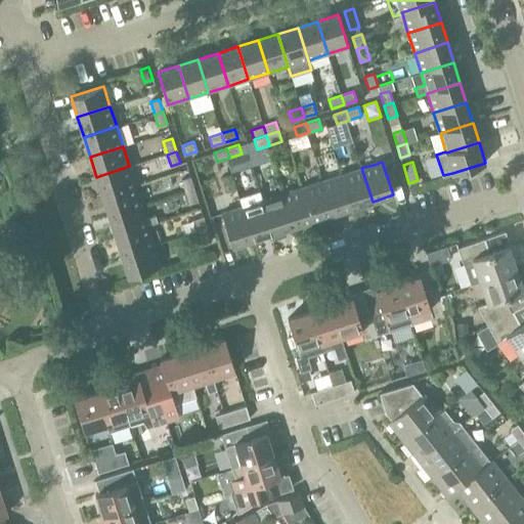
[(102,197),(135,186),(129,166),(96,177),(102,197)]
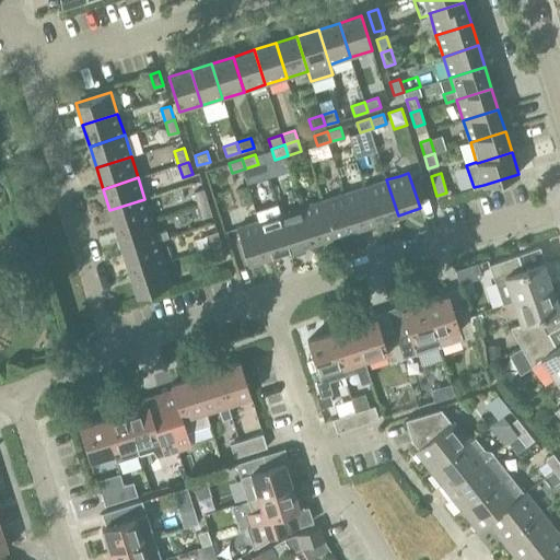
[(376,222),(398,216),(386,179),(365,187),(376,222)]
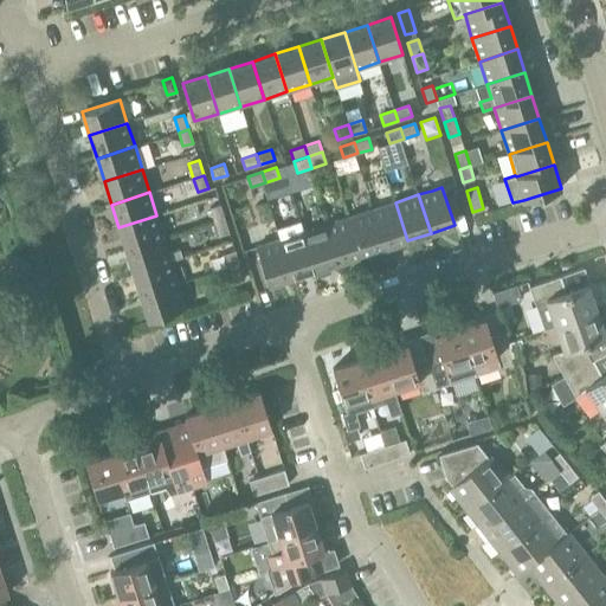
[(385,247),(407,240),(395,202),(372,210),(385,247)]
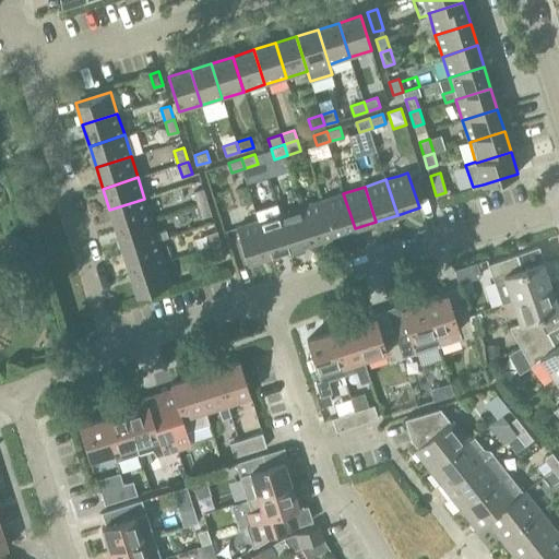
[(193,191),(198,205),(207,202),(203,188),(193,191)]
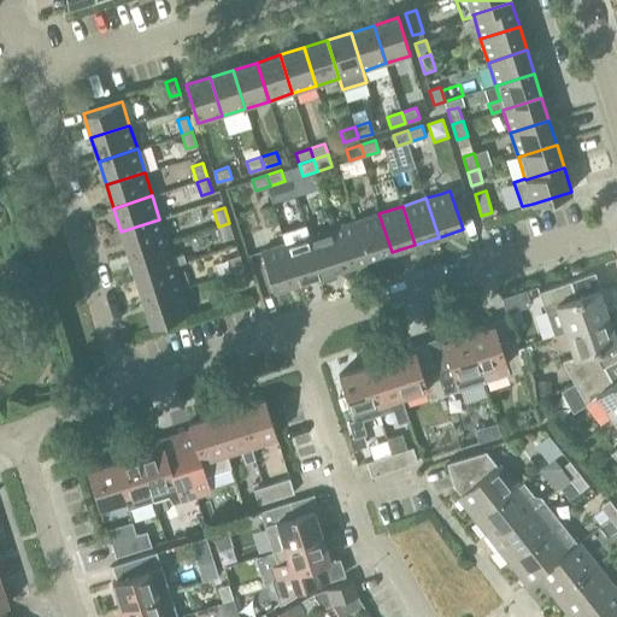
[(368,259),(392,252),(378,213),(356,221),(368,259)]
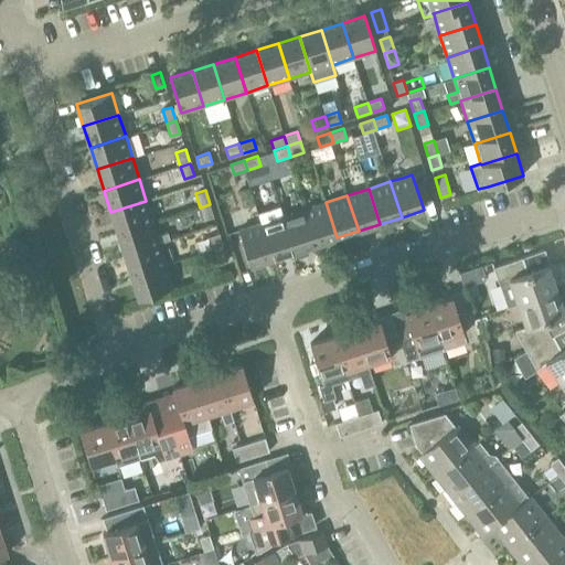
[(117,234),(152,222),(146,201),(110,212),(117,234)]
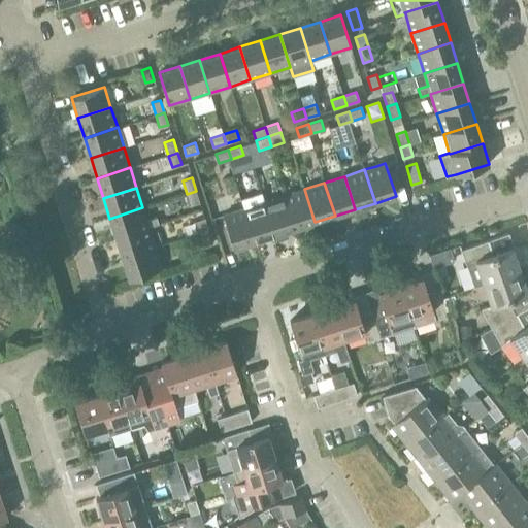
[(295,228),(315,222),(304,189),(284,195),(295,228)]
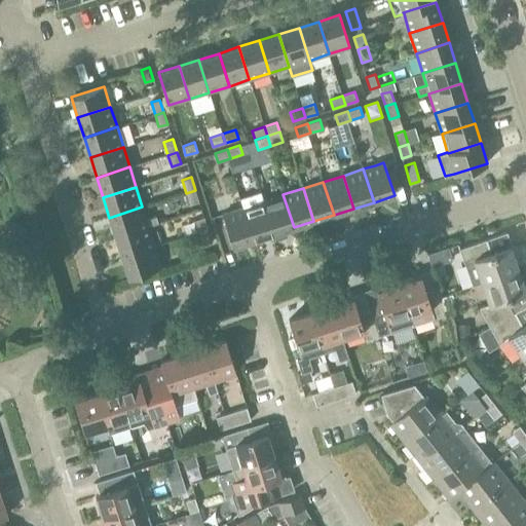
[(190,204),(199,201),(195,190),(186,193),(190,204)]
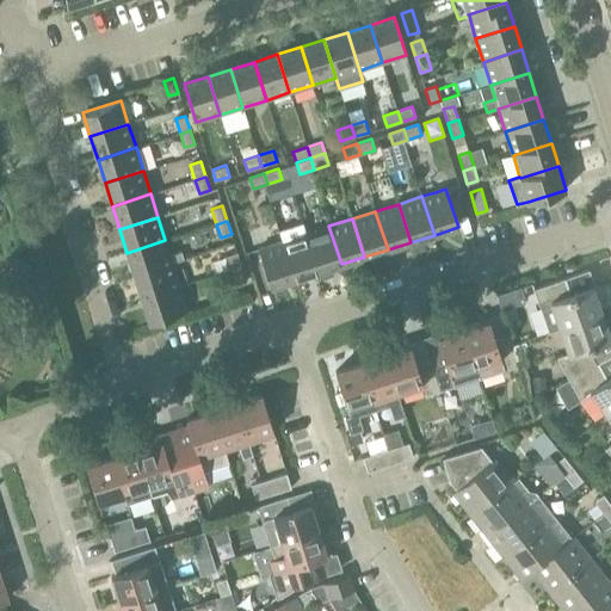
[(302,223),(278,230),(282,241),(295,279),(318,272),(306,234),(302,223)]
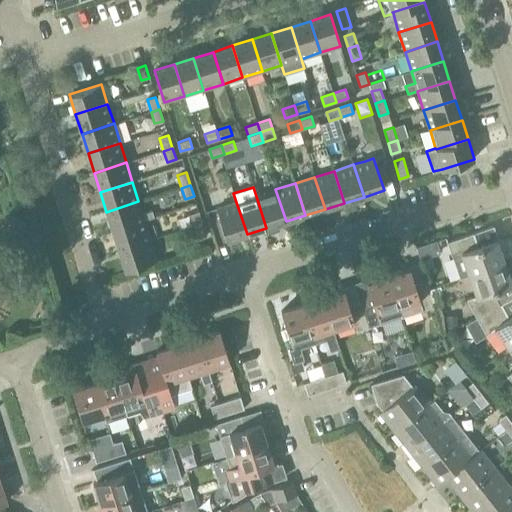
[(266,228),(286,221),(275,189),(256,196),(266,228)]
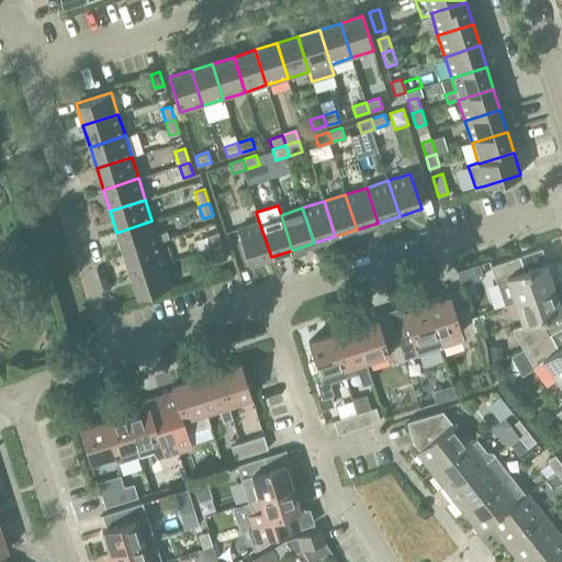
[(153,221),(117,233),(124,254),(159,243),(171,238),(169,231),(156,235),(153,221)]
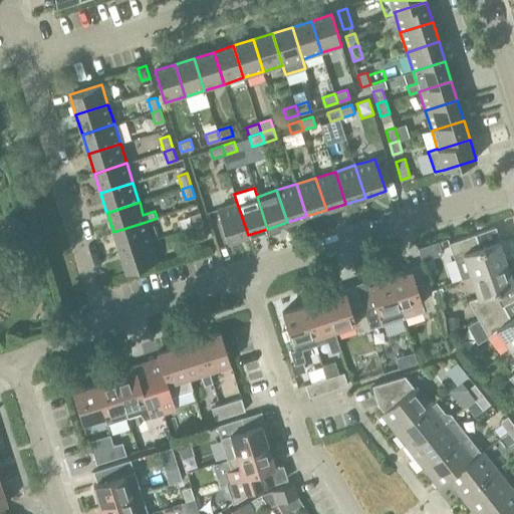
[(228,241),(248,235),(237,203),(217,209),(228,241)]
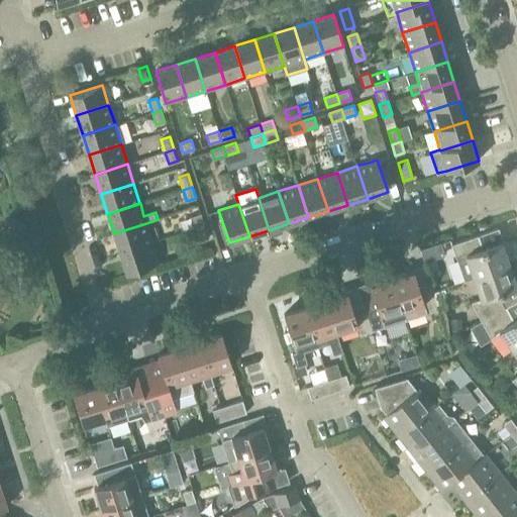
[(195,227),(196,229),(205,226),(201,213),(192,216),(195,227)]
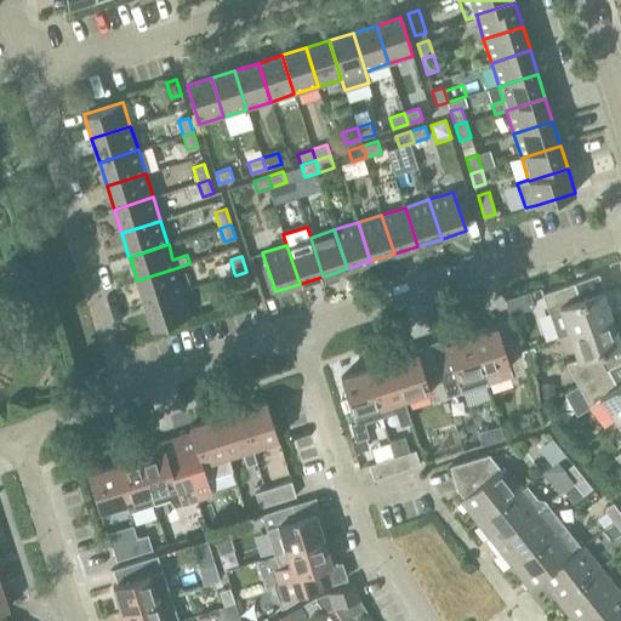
[(176,268),(137,280),(144,305),(183,291),(176,268)]
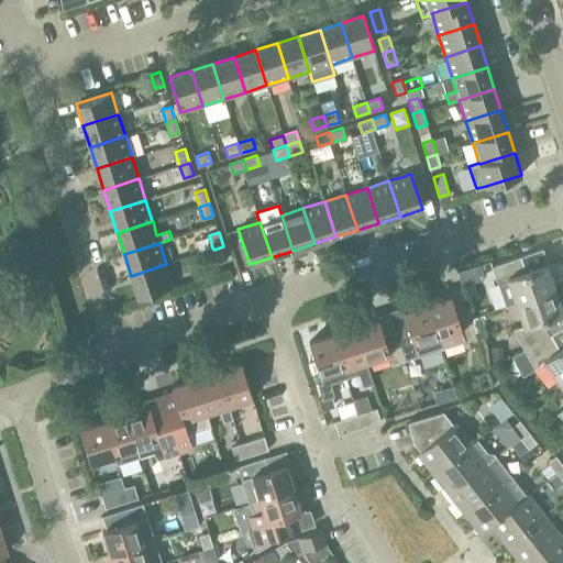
[(213,250),(217,262),(227,258),(223,246),(213,250)]
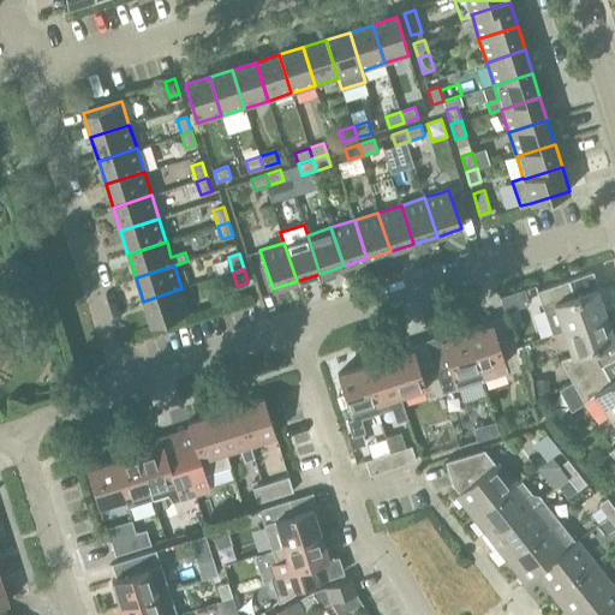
[(569,280),(537,291),(553,338),(565,333),(607,318),(597,288),(575,297),(569,280)]
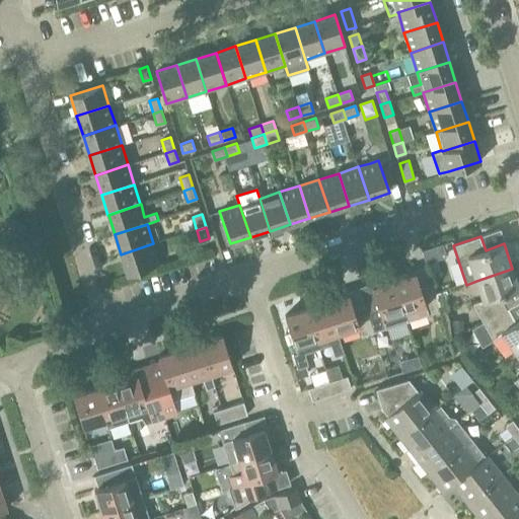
[(153,243),(121,254),(127,275),(159,264),(153,243)]
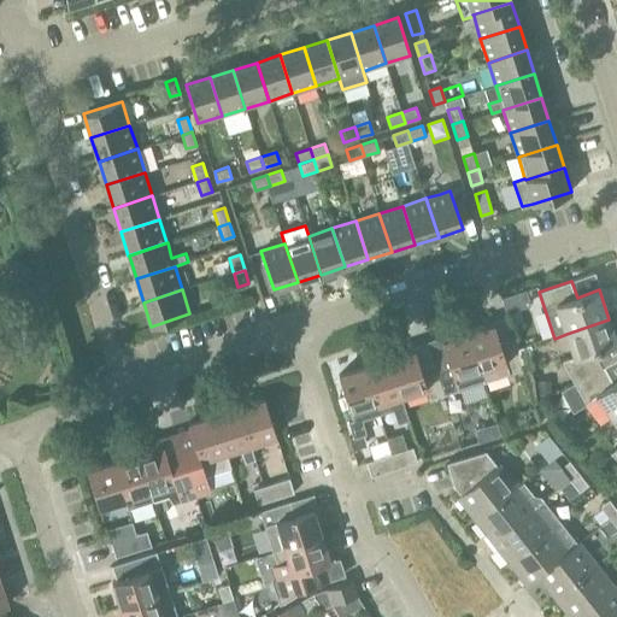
[(562,360),(575,383),(605,366),(597,351),(616,342),(609,319),(566,334),(574,357),(562,360)]
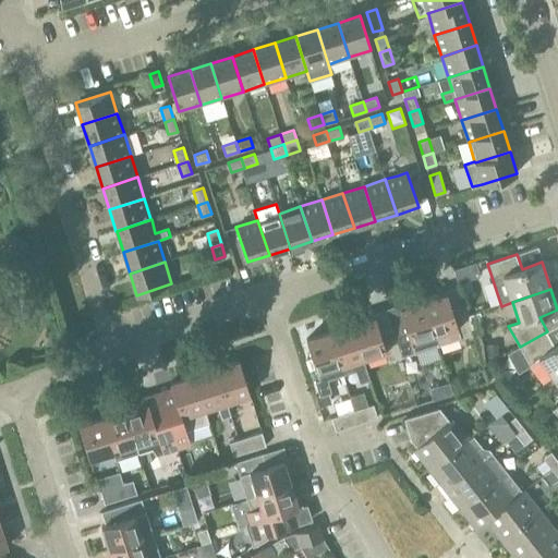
[(447,294),(424,301),(438,346),(474,334),(465,305),(452,310),(447,294)]
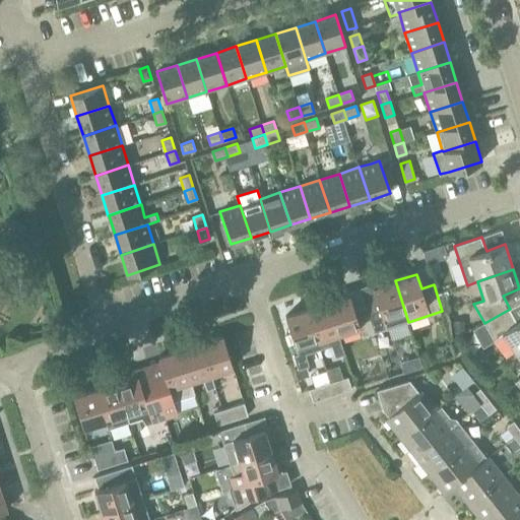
[(378,303),(366,307),(374,333),(408,322),(395,280),(373,287),(378,303)]
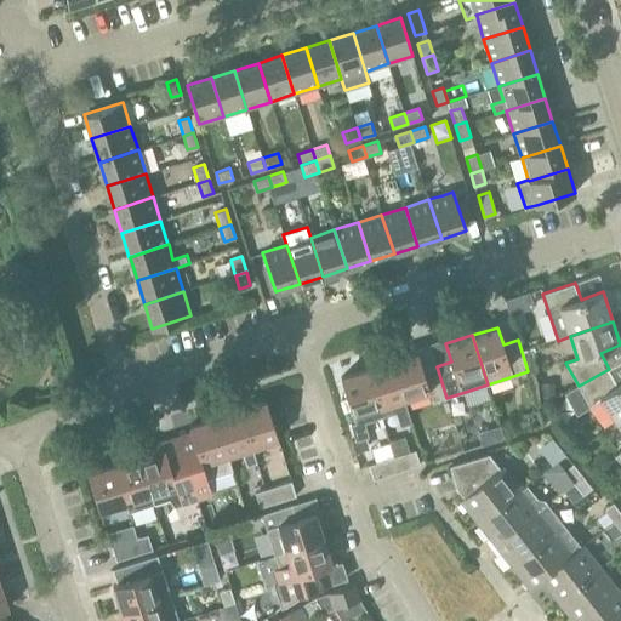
[(417,353),(392,360),(404,399),(429,391),(433,402),(446,398),(437,366),(423,370),(417,353)]
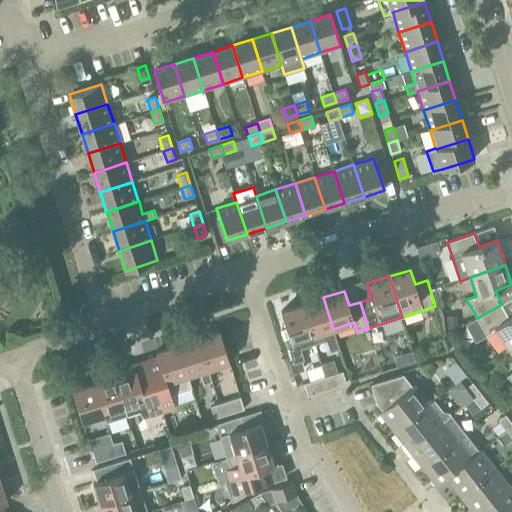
[(302,304),(315,345),(328,341),(331,350),(339,348),(333,329),(323,297),(302,304)]
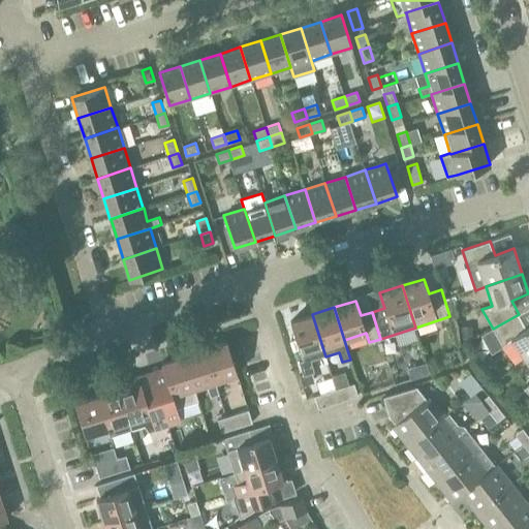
[(312,361),(325,356),(312,314),(290,321),(303,361),(299,362),(303,374),(315,371),(312,361)]
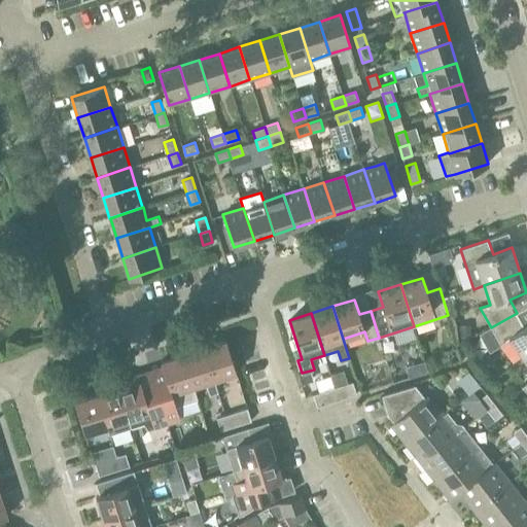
[(491,327),(500,345),(510,339),(523,357),(526,354),(526,323),(524,326),(517,313),(491,327)]
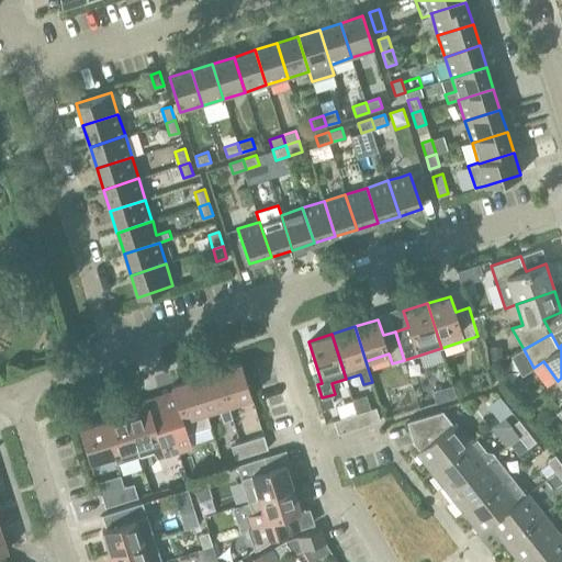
[(217,370),(228,405),(251,397),(240,363),(217,370)]
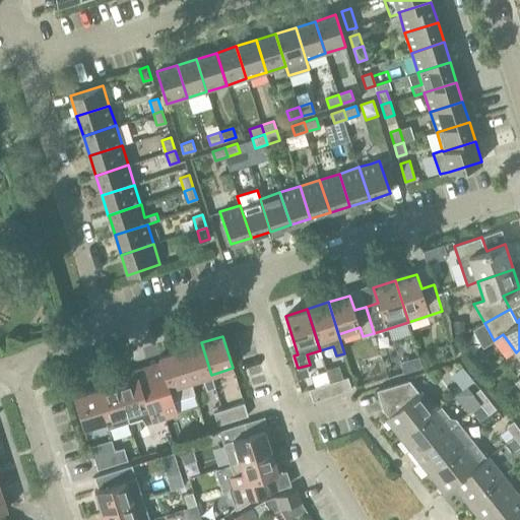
[(179,349),(189,382),(203,377),(206,389),(215,387),(211,375),(201,342),(179,349)]
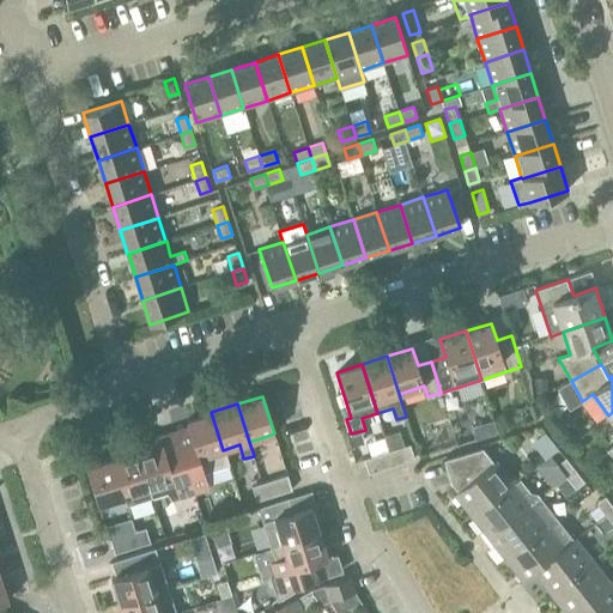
[(189,479),(190,483),(206,477),(205,474),(229,466),(223,450),(211,412),(187,420),(192,435),(177,438),(181,451),(189,479)]
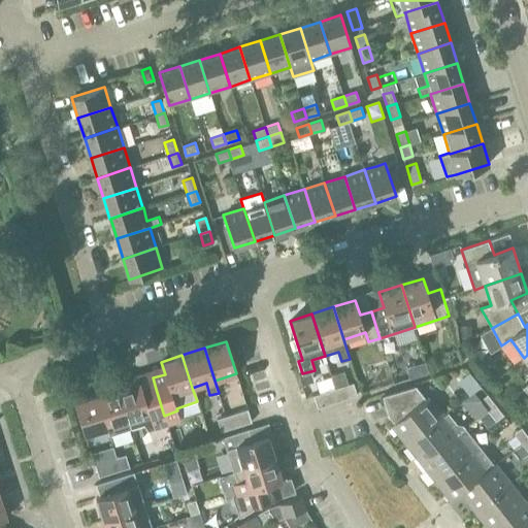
[(450,389),(464,398),(472,385),(459,375),(450,389)]
